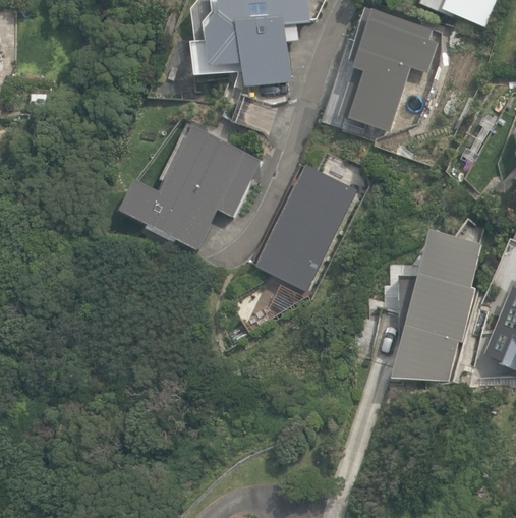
[(208,34),(213,68),(242,64),(245,85),(290,81),(287,41),(297,40),(296,24),(310,22),(306,0),(221,0),(223,15),(208,34)]
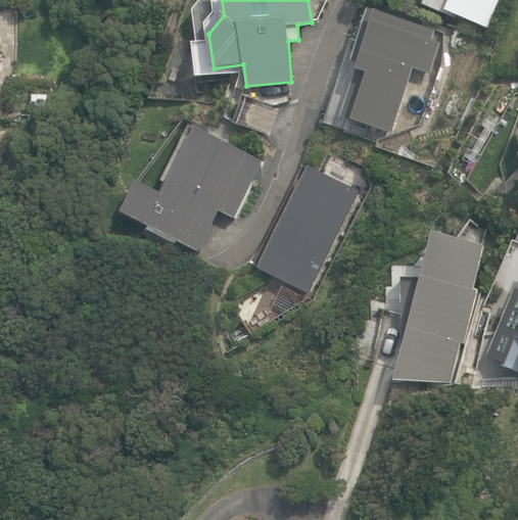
[(422,0),(421,3),(449,14),(450,12),(485,28),(498,0),(422,0)]
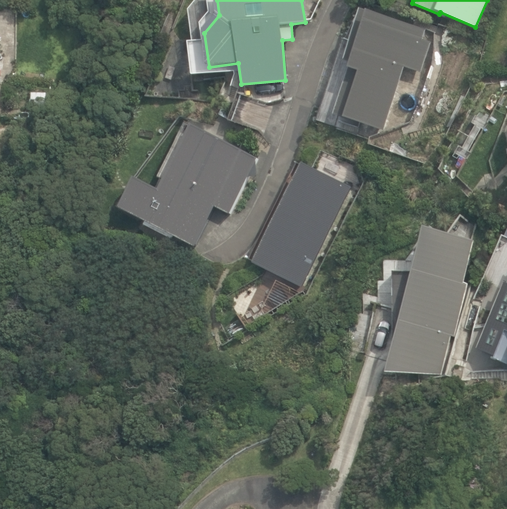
[(343,58),(349,61),(333,113),(382,130),(403,66),(419,71),(429,40),(420,38),(423,28),(359,8),(343,58)]
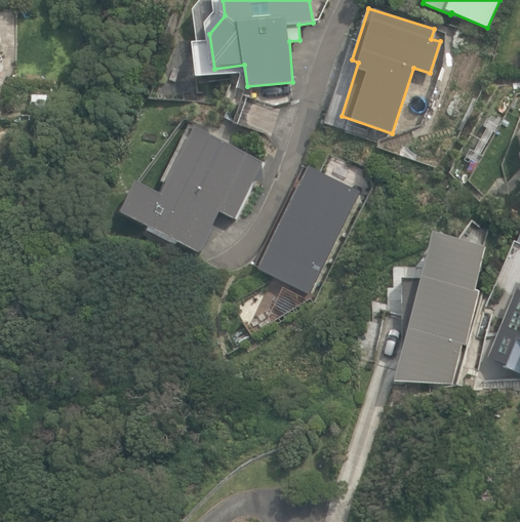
[(137,183),(122,212),(197,251),(218,210),(234,219),(253,181),(262,179),(262,166),(264,162),(196,127),(163,195),(137,183)]
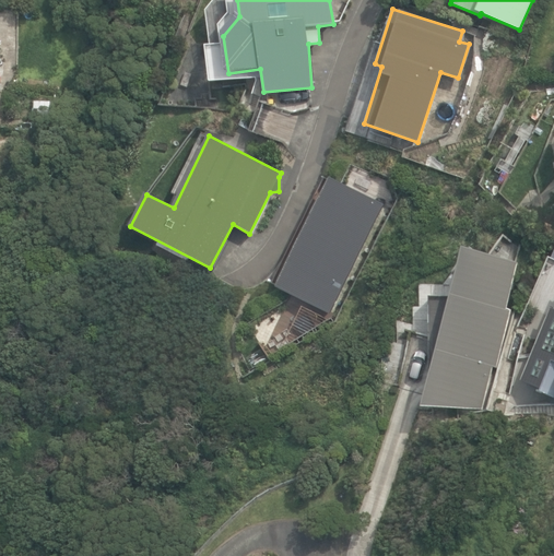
[(328,314),(382,204),(330,177),(277,287),(328,314)]
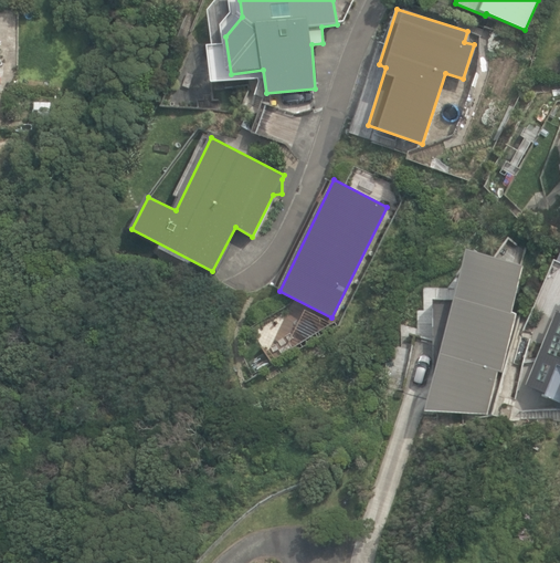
[(432,392),(425,413),(484,410),(496,369),(499,371),(516,313),(511,312),(525,266),(472,251),(457,300),(434,299),(432,392)]
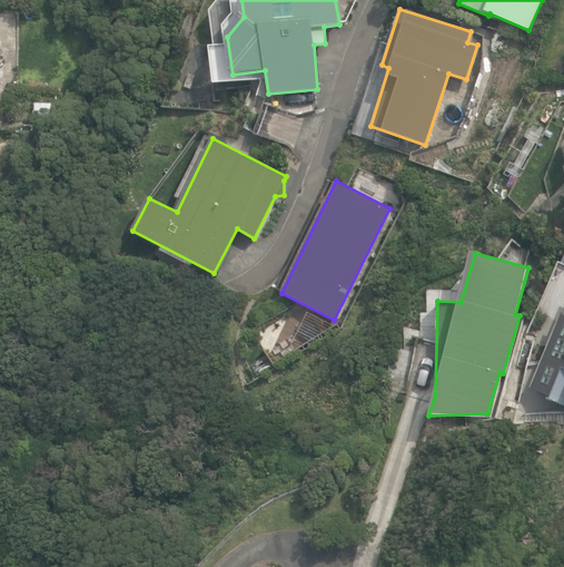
[(563,295),(524,383),(563,402),(563,295)]
